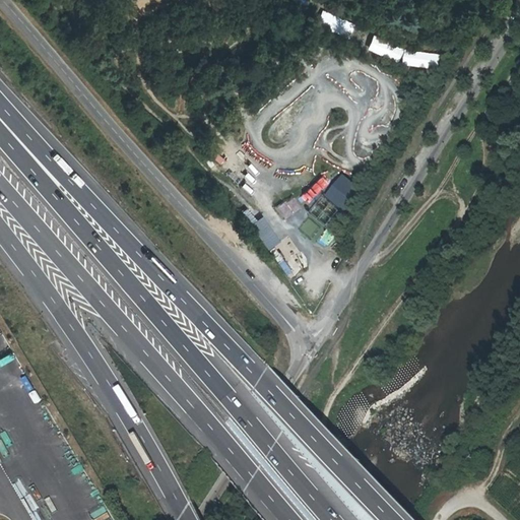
[(322,12),(317,26),(350,38),(355,23),(322,12)]
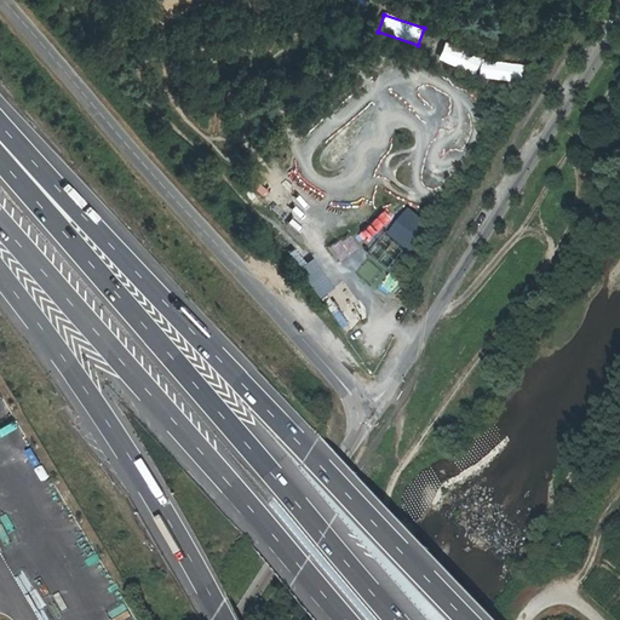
[(476,75),(482,62),(469,56),(463,68),(476,75)]
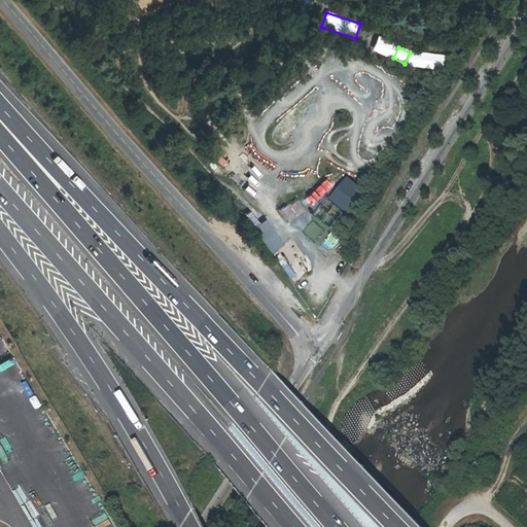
[(414,67),(427,69),(429,57),(416,55),(414,67)]
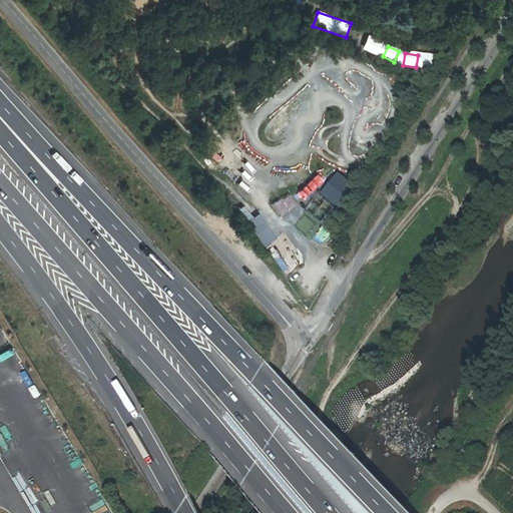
[(340,175),(324,194),(342,209),(358,189),(340,175)]
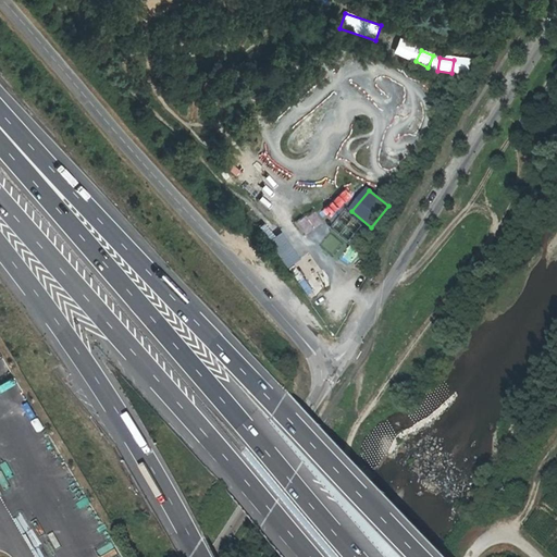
[(298,226),(318,217),(314,210),(294,220),(298,226)]
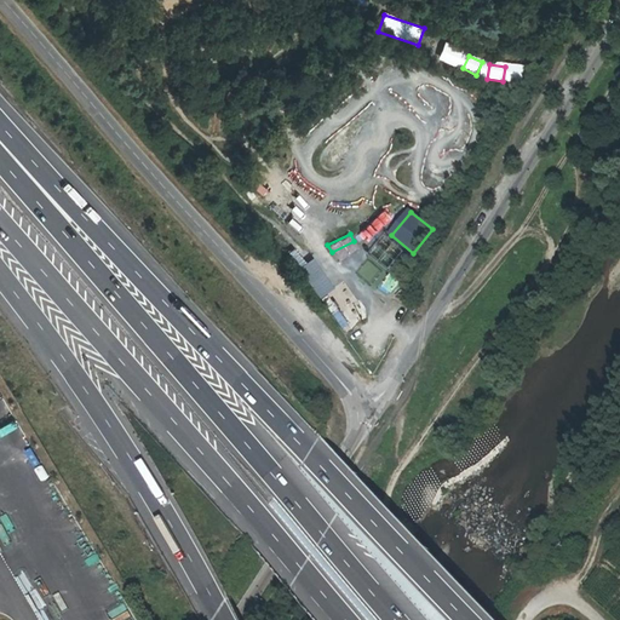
[(313,259),(299,268),(320,297),(332,288),(313,259)]
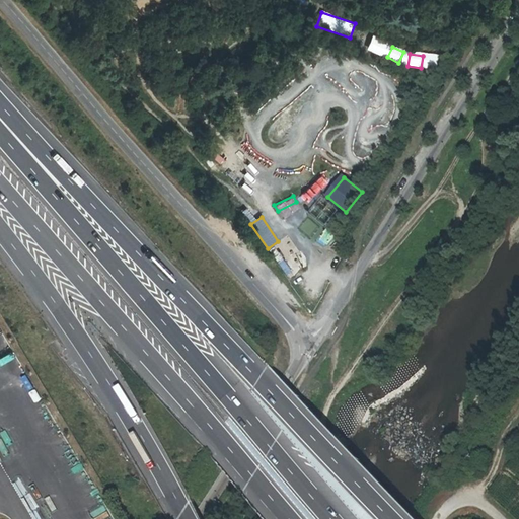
[(0,356),(11,353),(6,339),(0,341),(0,356)]
